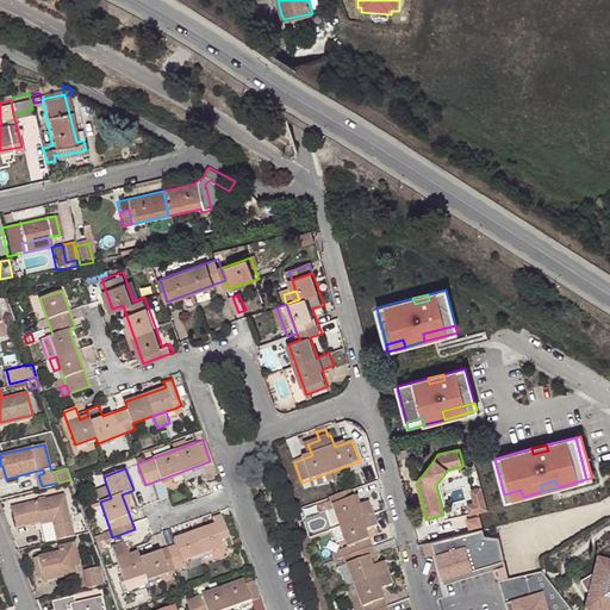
[(111,498),(106,485),(95,489),(100,502),(111,498)]
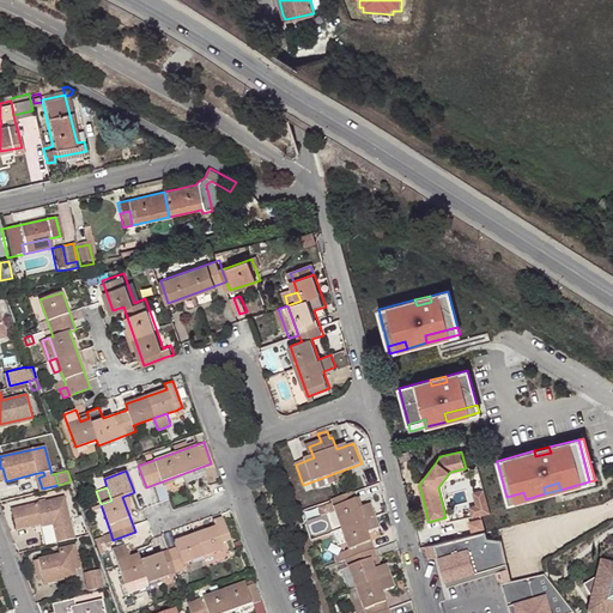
[(485,490),(475,492),(481,515),(491,514),(485,490)]
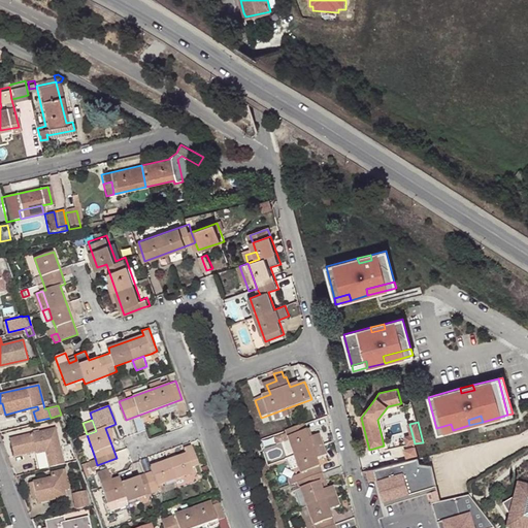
[(305,424),(286,430),(301,472),(304,481),(306,487),(302,489),(308,506),(315,524),(316,527),(336,527),(330,510),(341,507),(337,497),(333,487),(328,489),(323,491),(321,484),(326,482),(317,459),(327,456),(320,435),(310,438),(305,424)]
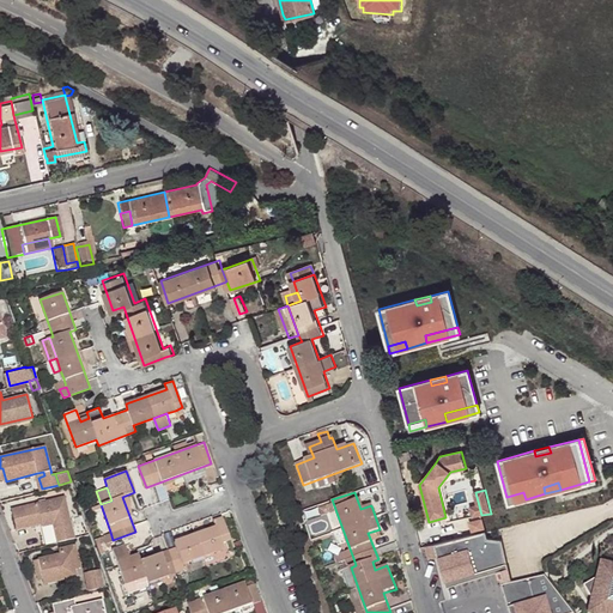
[(523,492),(507,497),(509,503),(526,499),(523,492)]
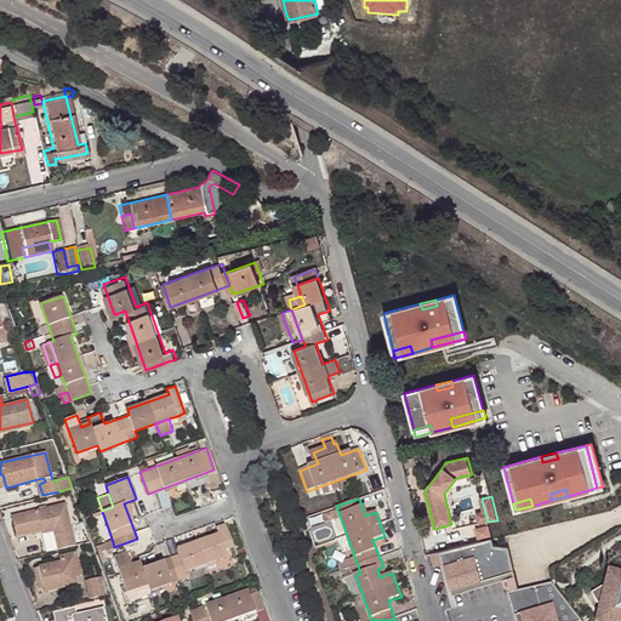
[(55,528),(60,547),(77,543),(64,502),(12,514),(17,534),(41,528),(43,531),(55,528)]
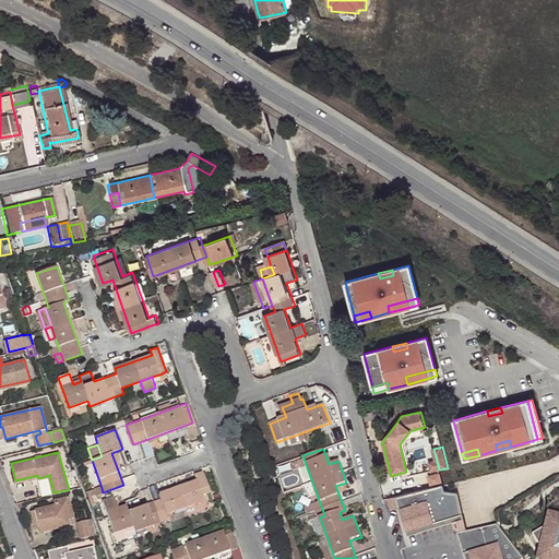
[(432,486),(443,483),(440,471),(429,474),(432,486)]
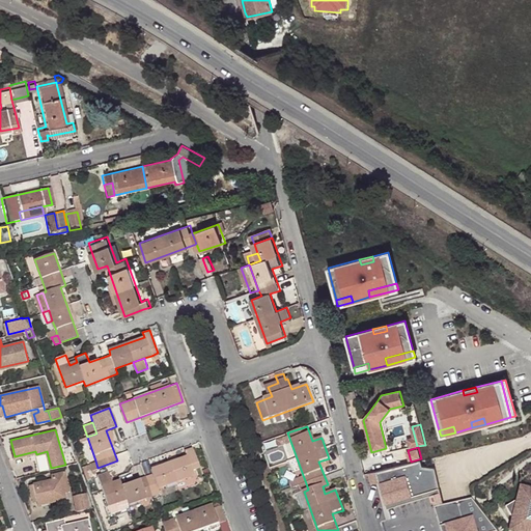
[(121,484),(119,480),(111,483),(108,472),(96,475),(101,486),(107,504),(126,498),(128,503),(160,493),(158,486),(193,474),(192,470),(200,467),(193,448),(185,451),(187,455),(151,468),(152,473),(121,484)]
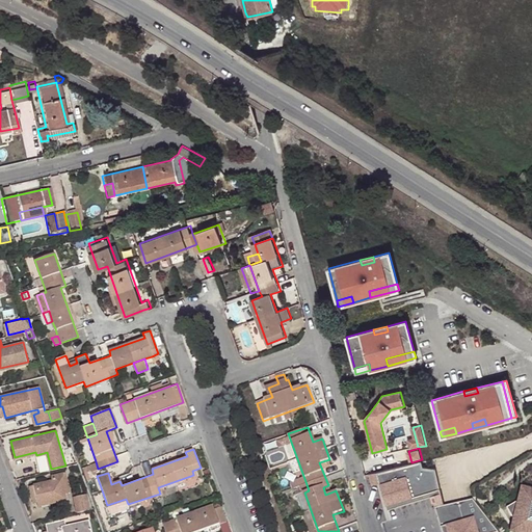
[(422,460),(378,472),(388,509),(397,506),(396,502),(440,490),(434,468),(424,467),(422,462),(422,460)]
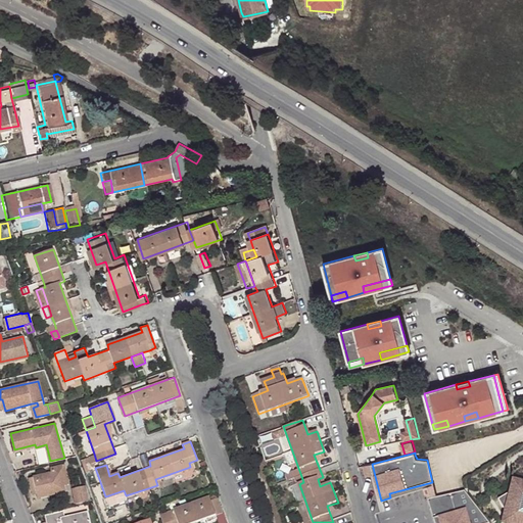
[(88,456),(91,463),(96,461),(94,454),(88,456)]
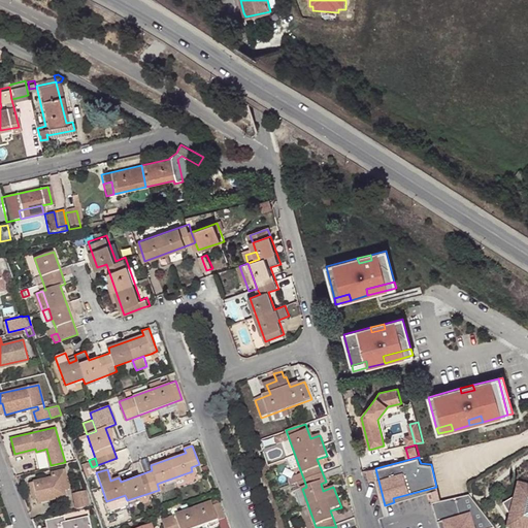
[(65,468),(56,470),(57,475),(60,474),(64,489),(70,488),(65,468)]
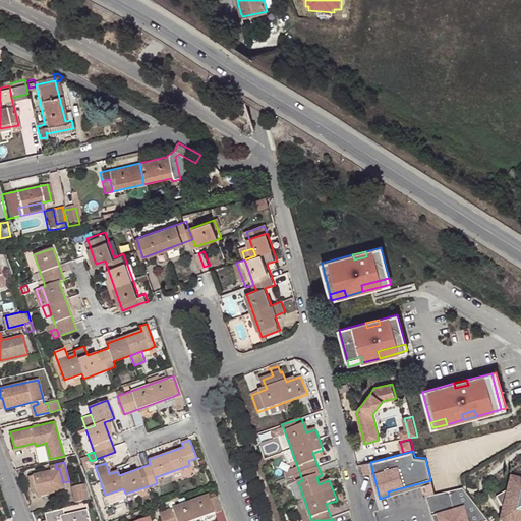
[(29,475),(31,480),(34,479),(36,488),(38,494),(64,487),(63,482),(59,468),(56,469),(55,464),(49,465),(51,470),(29,475)]
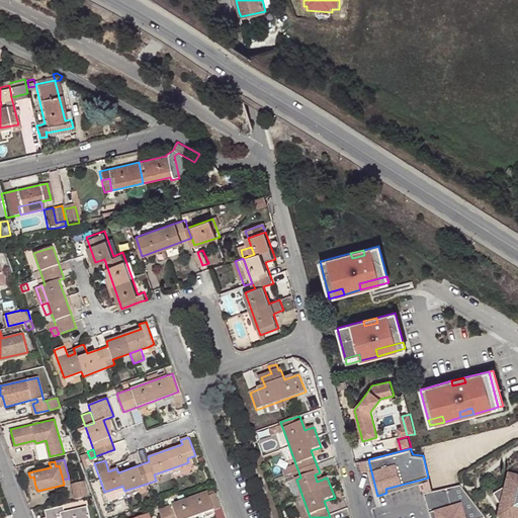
[(298,471),(295,463),(281,468),(284,476),(291,473),(298,471)]
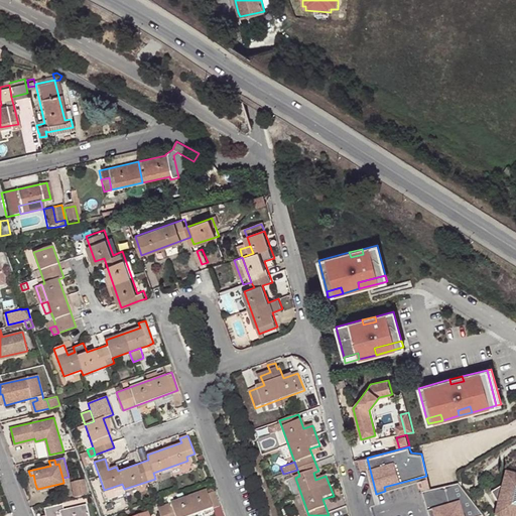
[(297,470),(290,472),(292,479),(295,478),(299,476),(297,470)]
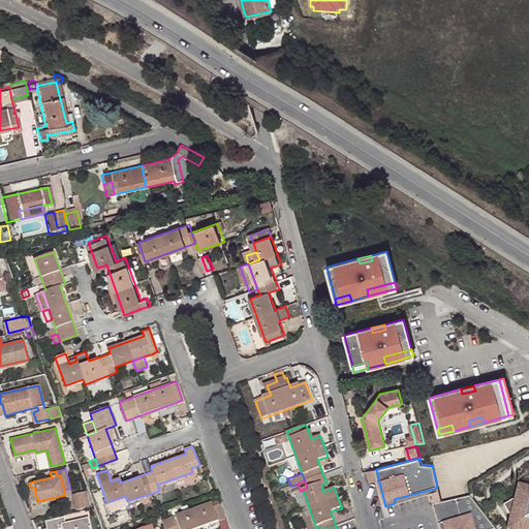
[(528,484),(517,481),(515,496),(528,485),(528,484)]
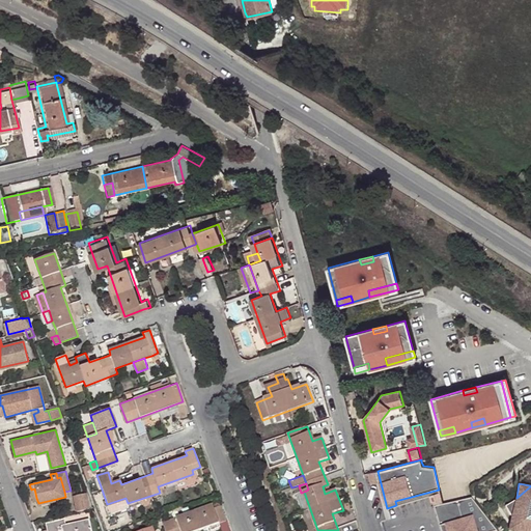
[(530,530),(530,486),(516,498),(505,505),(513,516),(524,530),(530,530)]
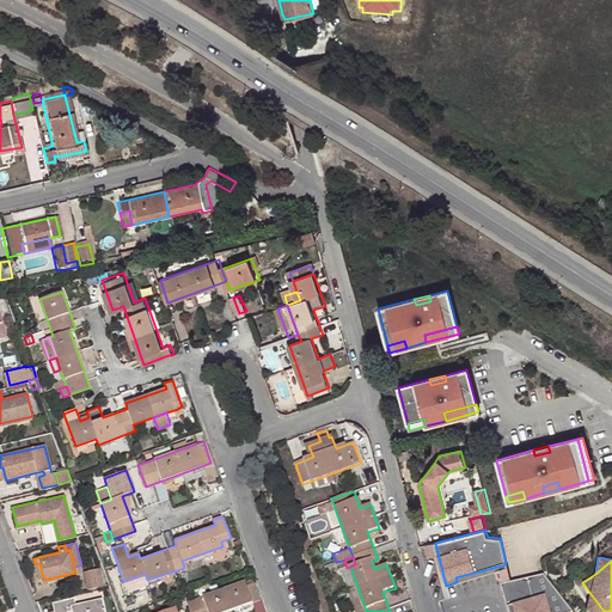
[(456,577),(457,582),(496,573),(506,611),(512,611),(506,587),(512,586),(506,564),(456,577)]
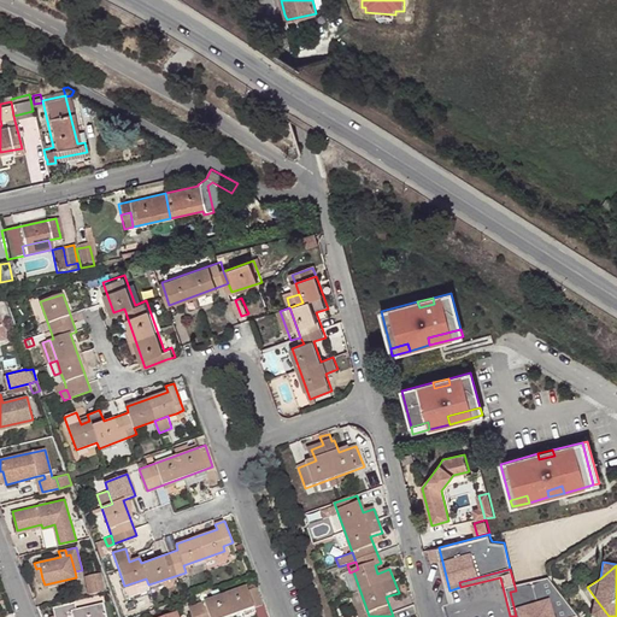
[(99,570),(83,574),(89,592),(105,587),(99,570)]
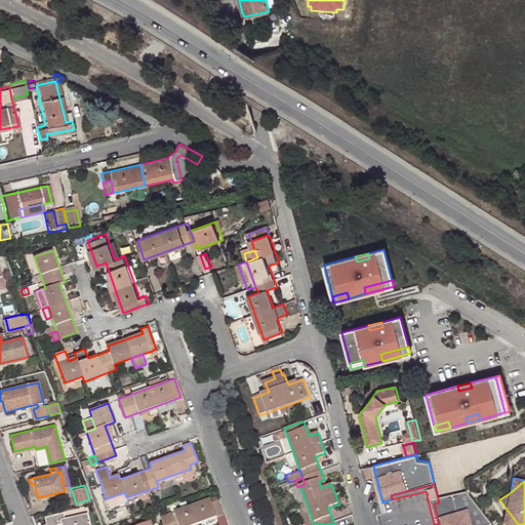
[(294,488),(300,506),(307,503),(300,486),(297,487),(294,488)]
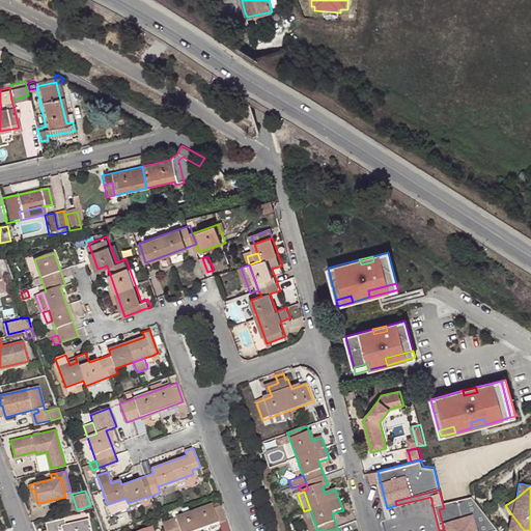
[(126,498),(107,504),(110,511),(129,505),(128,503),(126,498)]
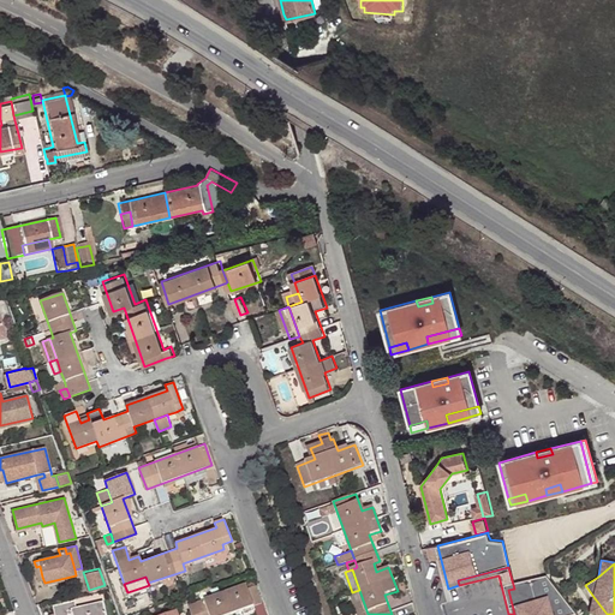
[(578,614),(549,578),(514,589),(508,590),(514,614),(578,614)]
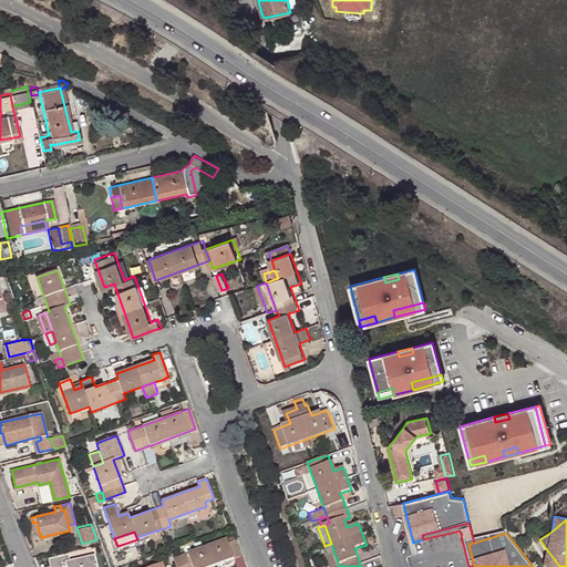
[(226,539),(174,558),(176,566),(210,566),(234,559),(227,543),(226,539)]
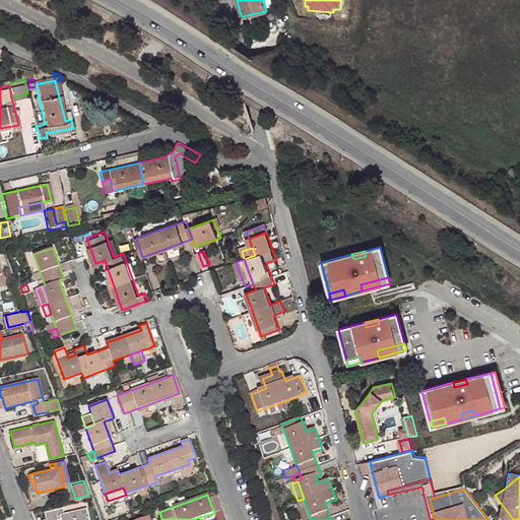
[(208,498),(214,513),(220,511),(215,496),(208,498)]
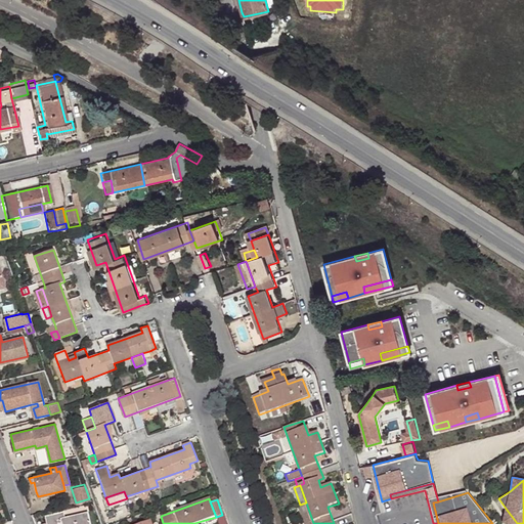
[(304,523),(312,520),(306,503),(300,505),(298,506),(304,523)]
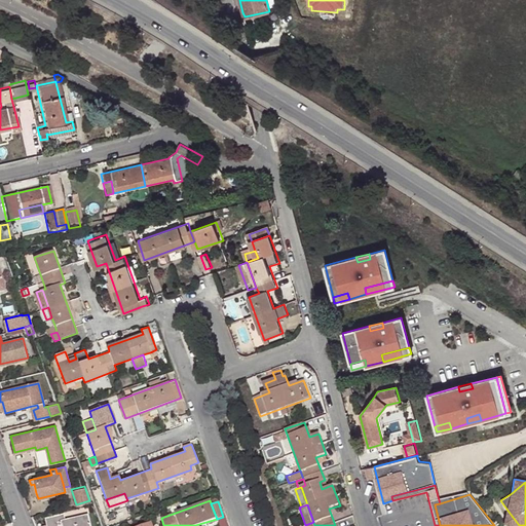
[(505,525),(510,525),(519,525),(509,512),(505,525)]
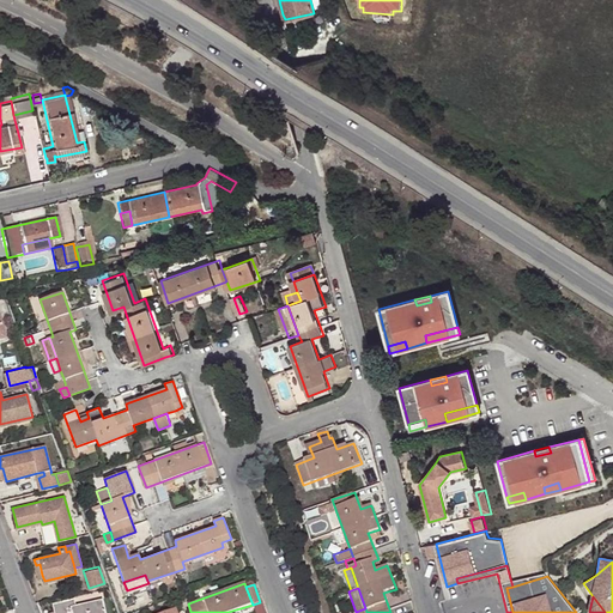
[(73,598),(50,602),(53,612),(70,612),(71,612),(104,612),(101,599),(74,605),(73,598)]
